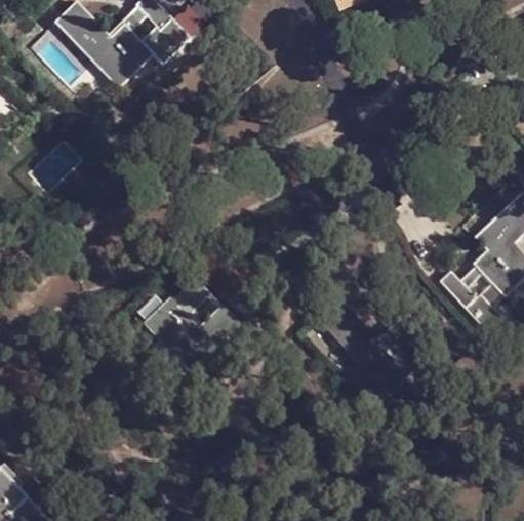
[(72,0),(54,16),(119,85),(155,51),(124,18),(110,31),(80,0),(72,0)]
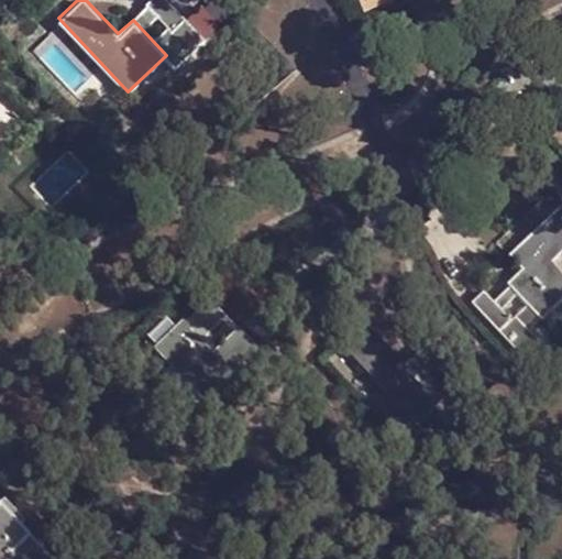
[(146,0),(143,3),(171,32),(186,17),(169,0),(146,0)]
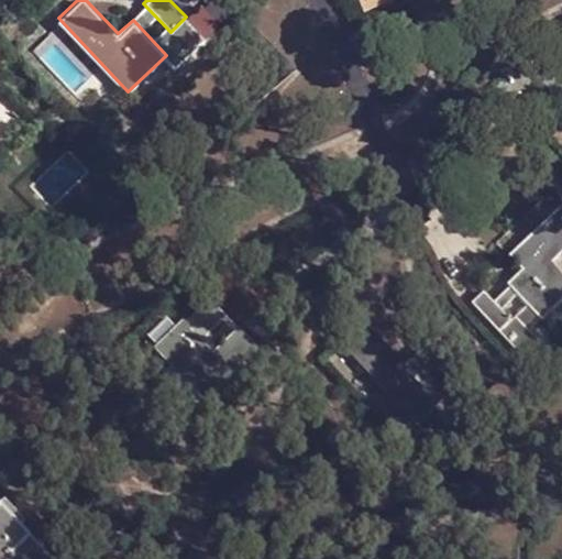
[(204,1),(188,15),(208,35),(223,21),(204,1)]
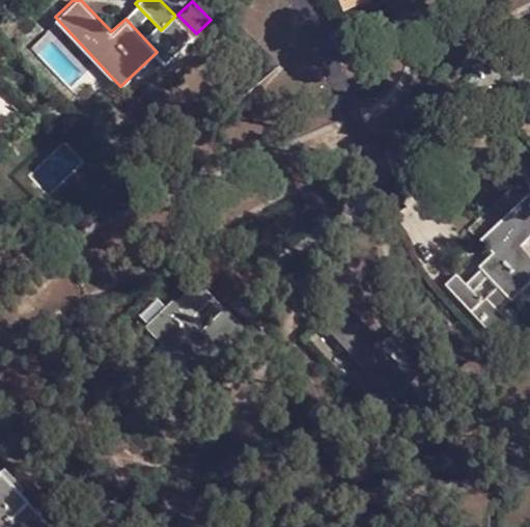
[(476,267),(510,303),(529,282),(529,250),(524,243),(529,237),(529,197),(482,246),(489,253),(476,267)]
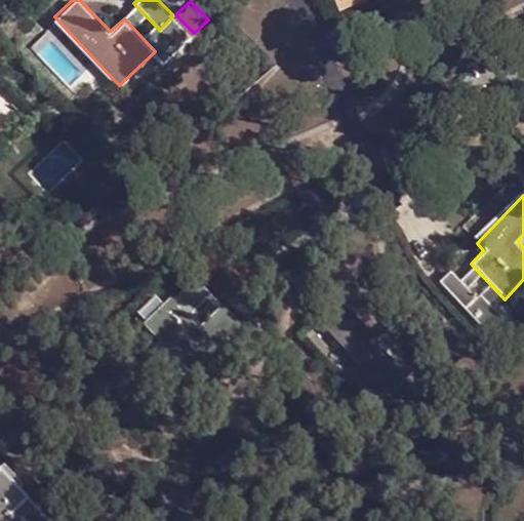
[(451,269),(440,282),(462,307),(474,293),(451,269)]
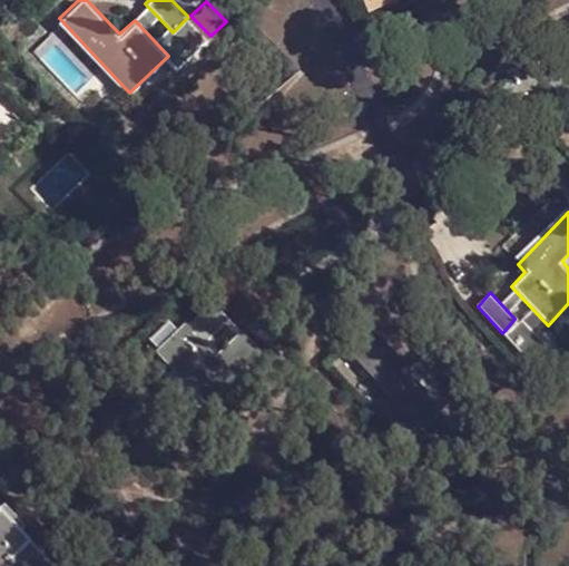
[(211,296),(156,350),(209,401),(262,352),(241,328),(215,352),(203,339),(227,315),(211,296)]
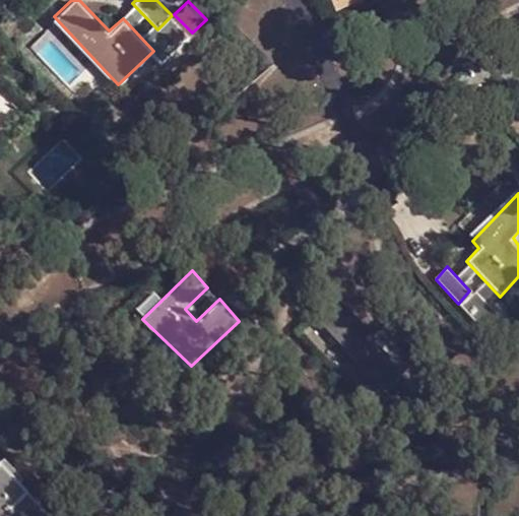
[(334,288),(311,310),(363,366),(370,361),(391,382),(418,357),(388,321),(376,330),(334,288)]
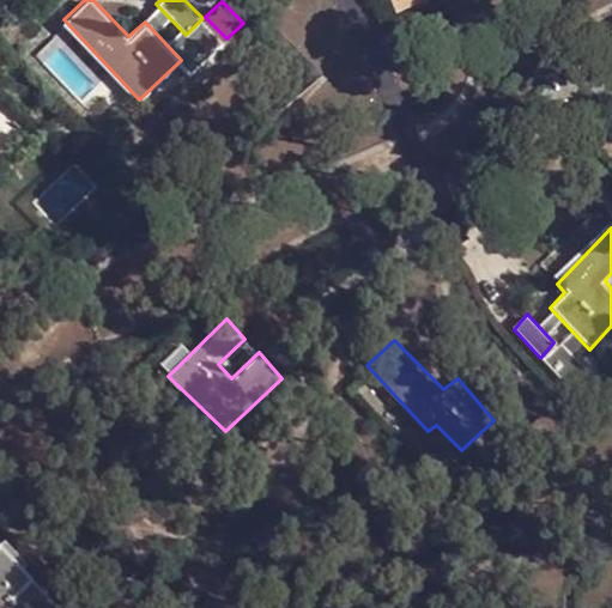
[(0,607),(50,607),(0,552),(0,607)]
